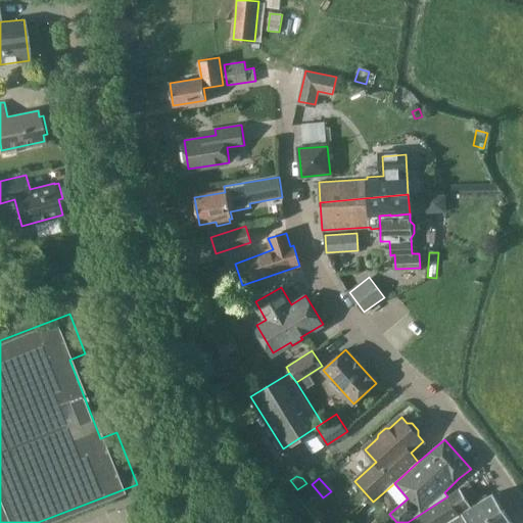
[(471,508),(460,488),(447,496),(459,514),(463,511),(469,522),(479,522),(503,509),(493,493),(471,508)]
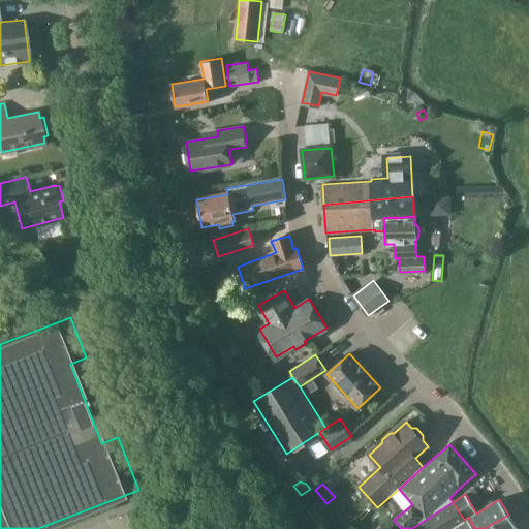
[(464,520),(453,502),(421,523),(424,528),(517,528),(508,515),(485,528),(474,528),(468,517),(464,520)]
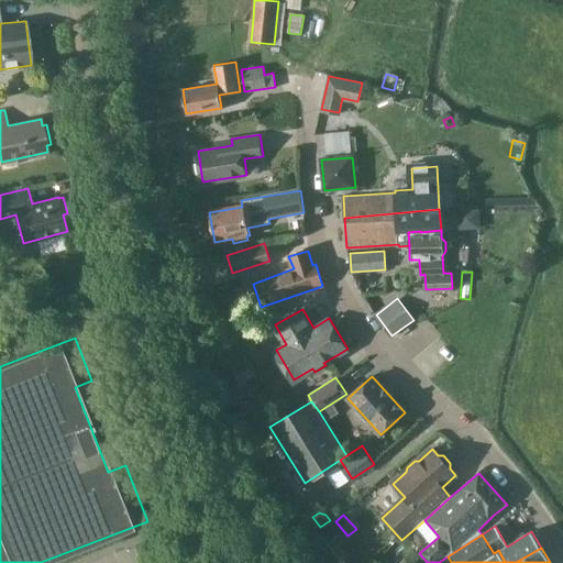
[(388,553),(377,562),(384,562),(392,556),(388,553)]
